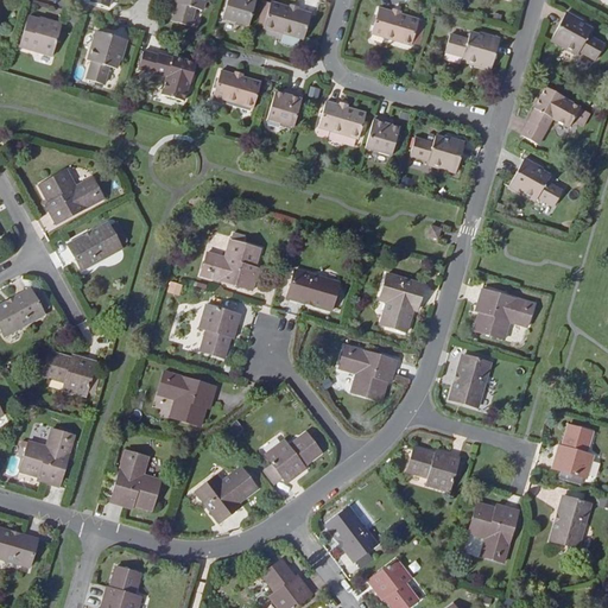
[(202,12),(206,2),(207,2),(207,0),(175,0),(175,2),(178,4),(173,21),(190,26),(195,10),(202,12)]
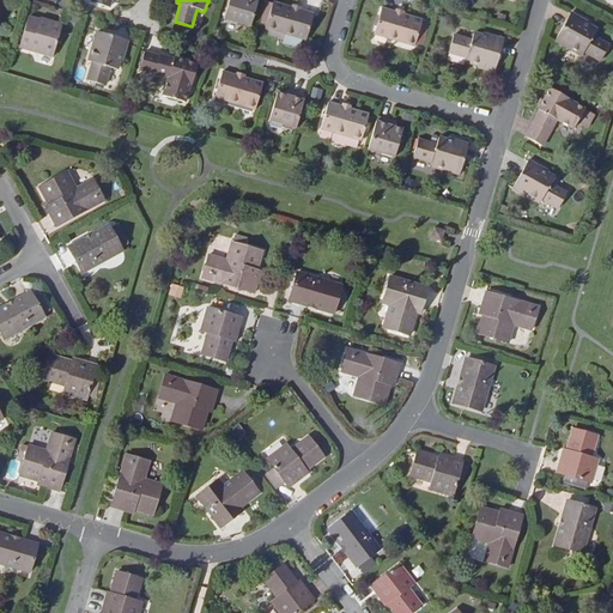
[(258,0),(229,0),(224,20),(250,28),(258,0)]
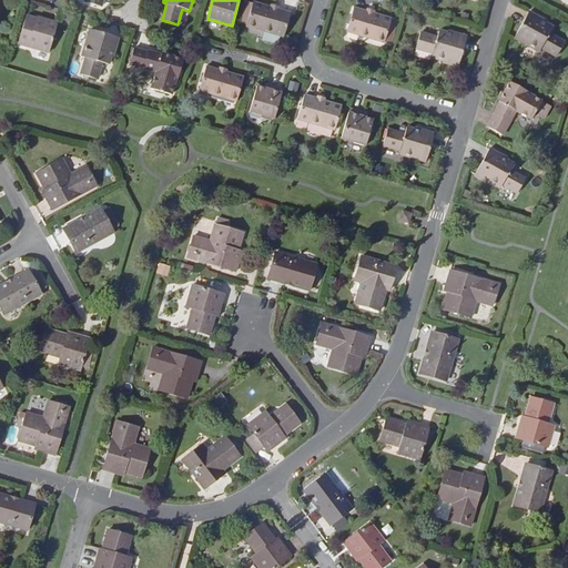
[(279,11),(280,8),(271,6),(271,9),(253,4),(253,6),(251,10),(246,9),(241,26),(246,28),(246,29),(284,40),(286,32),(287,33),(291,23),(288,22),(291,14),(279,11)]
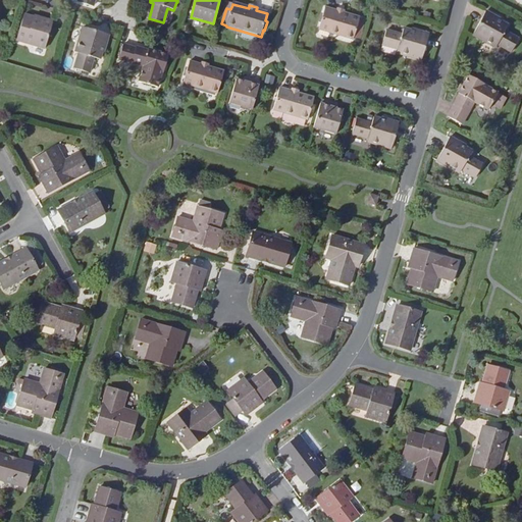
[(361,18),(346,13),(347,10),(338,8),(338,11),(326,8),(324,15),(322,14),(319,23),(322,24),(320,32),(355,41),(361,18)]
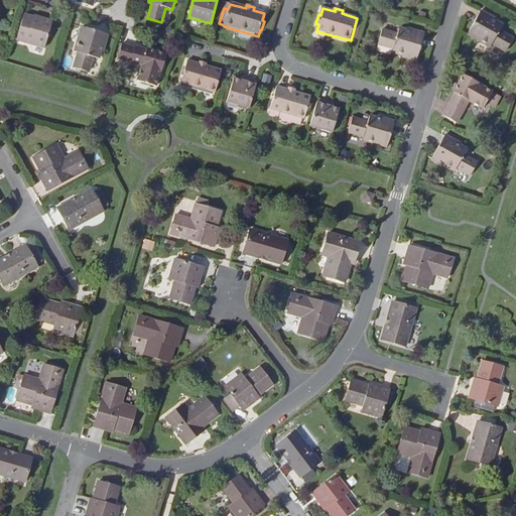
[(481,11),(468,34),(490,47),(492,44),(506,51),(513,38),(500,30),(503,25),(493,18),(481,11)]
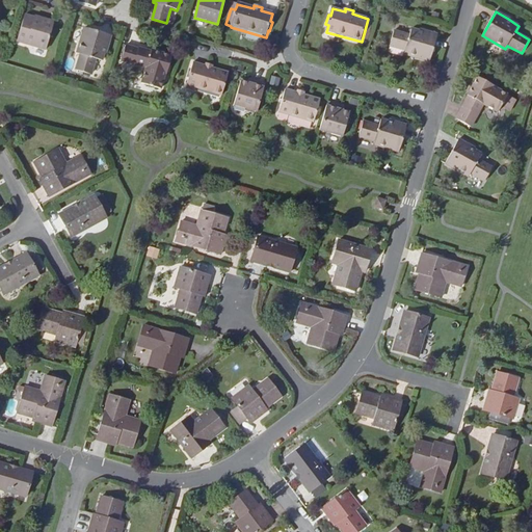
[(46,50),(54,22),(34,16),(34,18),(25,15),(17,42),(46,50)]
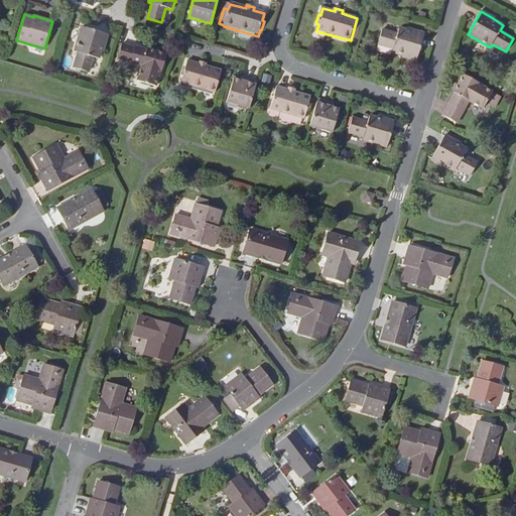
[(88,73),(92,57),(99,58),(102,47),(103,47),(107,35),(82,27),(75,51),(79,52),(74,69),(88,73)]
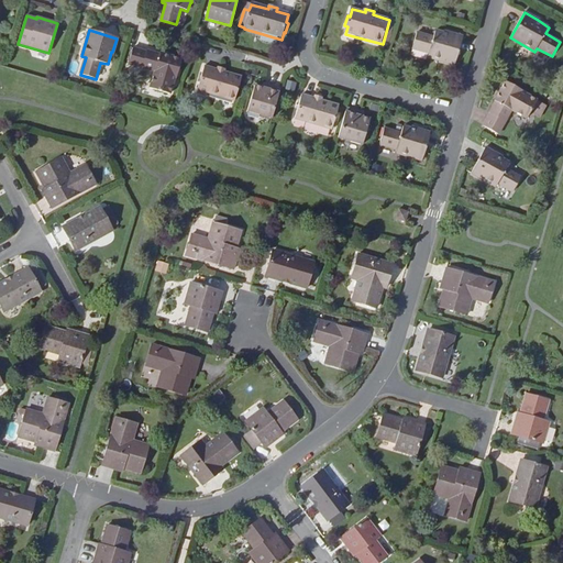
[(462,35),(444,30),(443,31),(435,30),(434,36),(418,31),(412,48),(429,54),(428,57),(453,65),(462,35)]
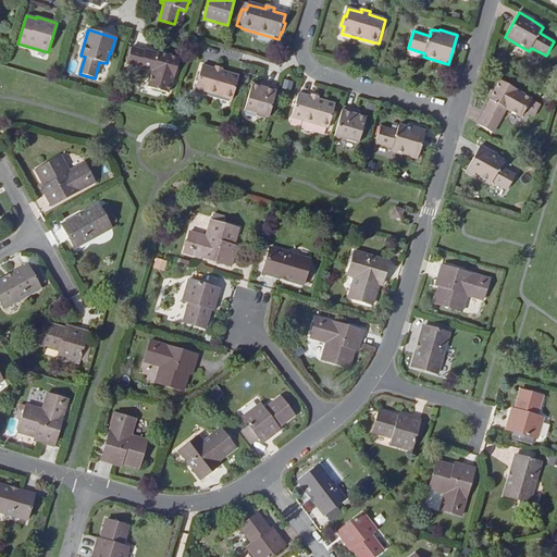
[(180,60),(158,53),(158,54),(146,51),(145,52),(132,48),(127,63),(153,71),(148,87),(168,93),(172,77),(174,77),(180,60)]
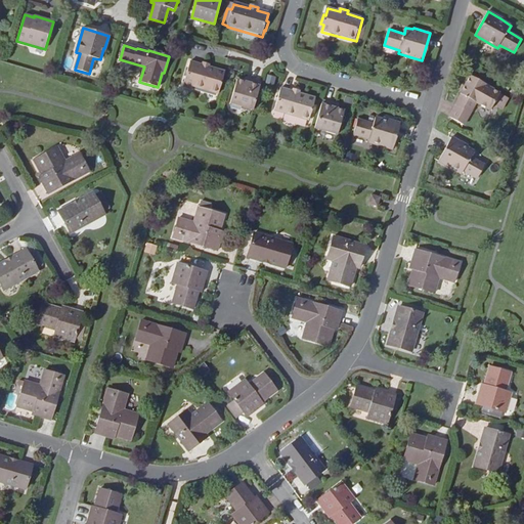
[(225,73),(210,68),(210,64),(204,62),(203,66),(190,62),(188,69),(186,68),(184,76),(186,77),(184,85),(219,94),(225,73)]
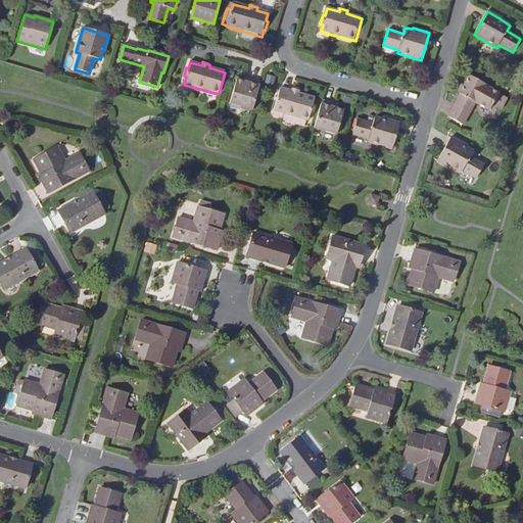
[(485,85),(469,76),(459,94),(460,95),(455,105),(456,106),(449,117),(463,126),(475,103),(488,110),(498,94),(485,87),(485,85)]
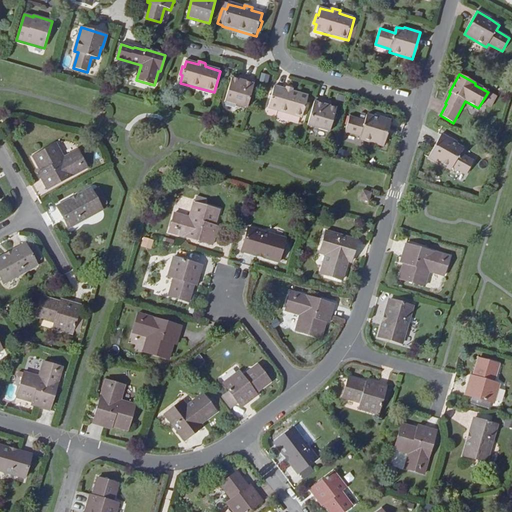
[(256,81),(241,77),(239,80),(233,79),(226,102),(248,108),(256,81)]
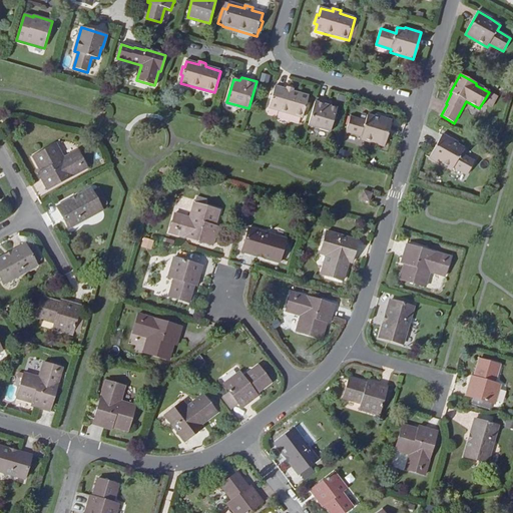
[(305,119),(311,97),(296,92),(297,89),(289,87),(288,90),(277,86),(275,94),(273,94),(271,101),(273,102),(271,109),(305,119)]
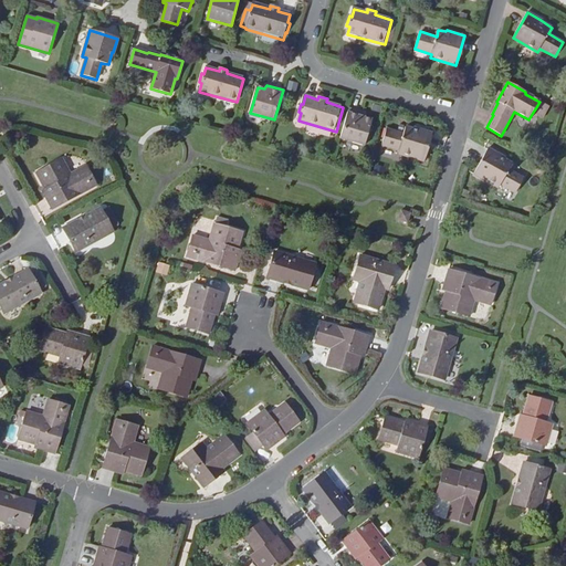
[(368,118),(369,114),(350,109),(342,139),(368,147),(375,121),(368,118)]
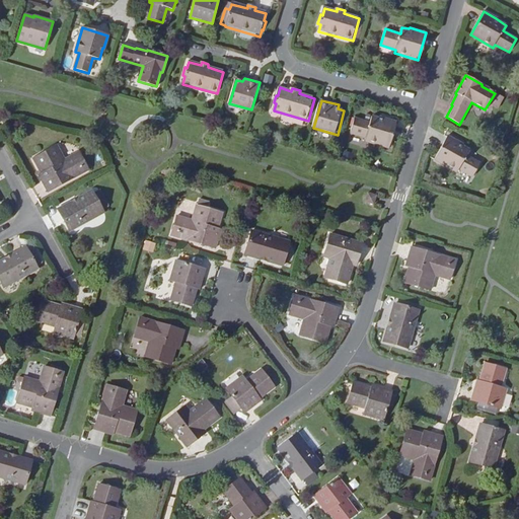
[(396,121),(379,116),(379,117),(372,115),(370,122),(355,117),(350,134),(365,138),(364,142),(388,149),(396,121)]
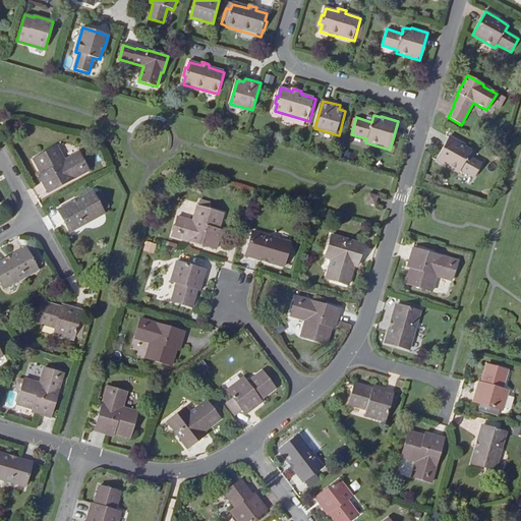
[(461,170),(475,178),(482,164),(468,156),(472,150),(460,143),(461,142),(450,136),(436,161),(459,173),(461,170)]
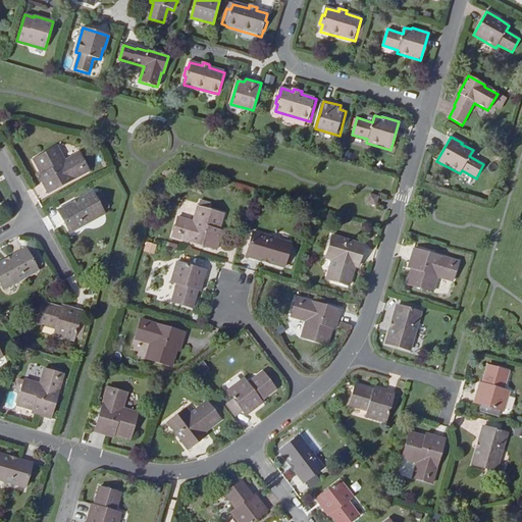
[(89,171),(80,154),(65,161),(57,148),(35,160),(42,173),(39,175),(49,194),(89,171)]
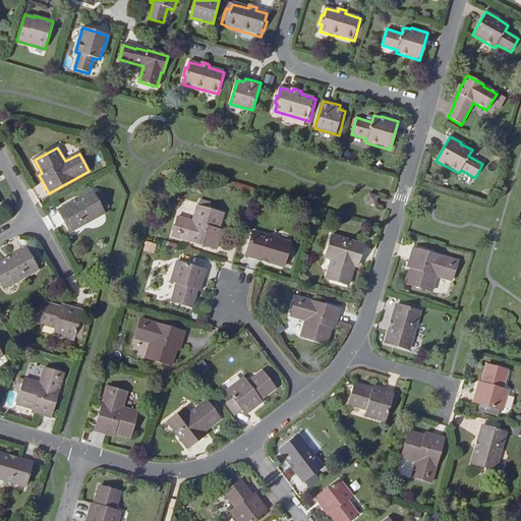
[(70,232),(105,213),(93,191),(59,211),(70,232)]
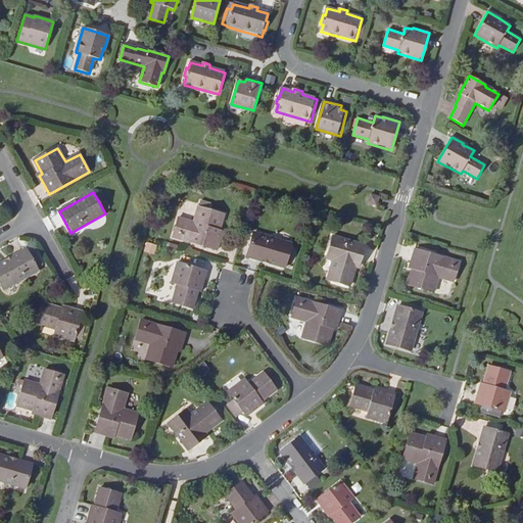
[(368,202),(376,205),(379,196),(370,193),(368,202)]
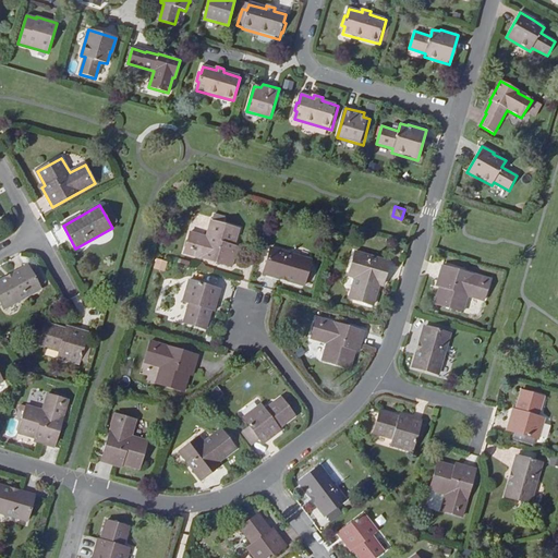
[(239,230),(211,222),(207,237),(191,232),(184,254),(232,267),(238,247),(234,246),(239,230)]
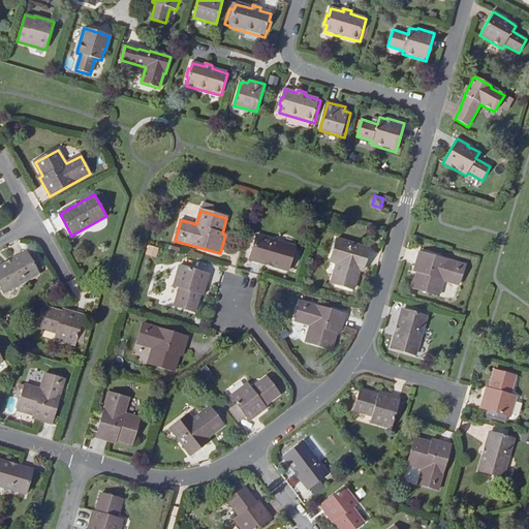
[(287,271),(294,247),(257,236),(250,260),(287,271)]
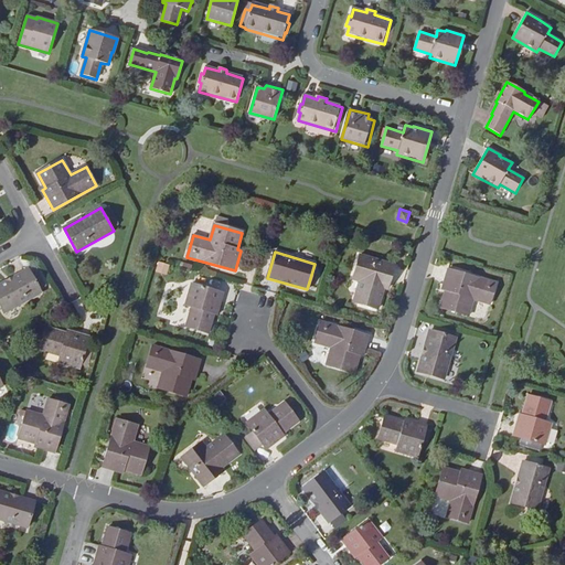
[(353,302),(377,310),(384,289),(387,289),(394,265),(360,255),(353,279),(360,281),(353,302)]
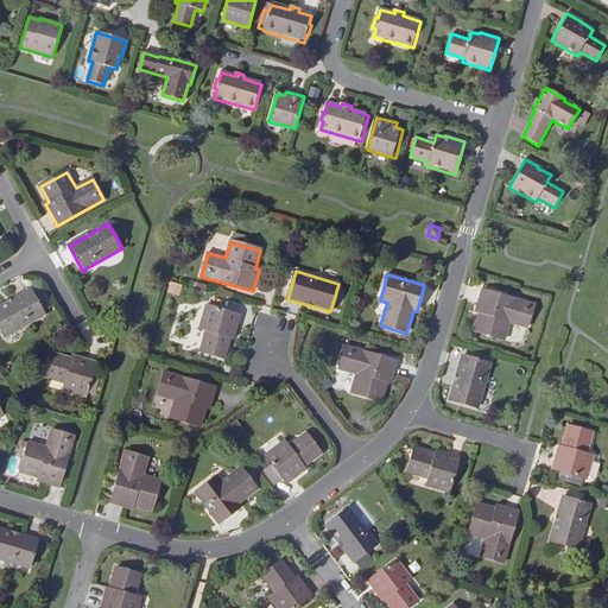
[(170,282),(168,293),(179,297),(183,285),(170,282)]
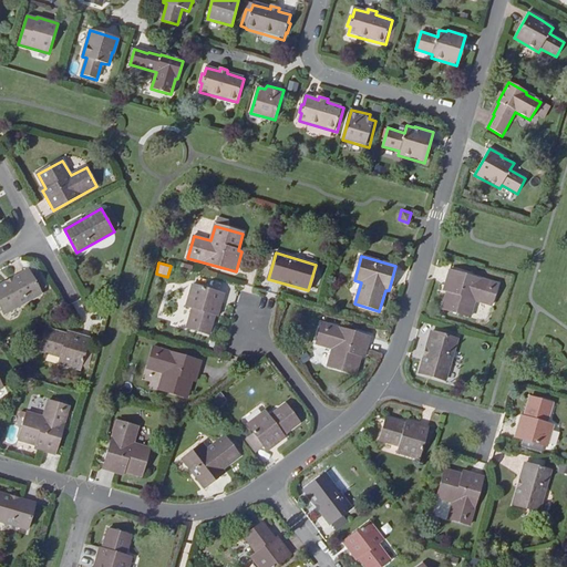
[(29,270),(0,286),(0,306),(4,315),(41,295),(29,270)]
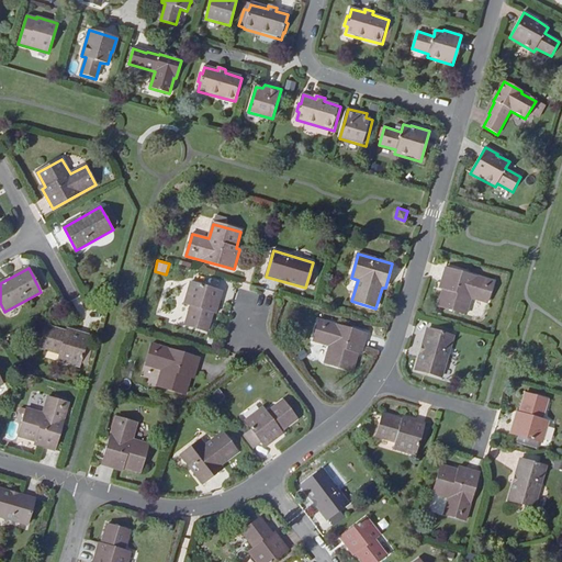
[(476,278),(446,269),(440,288),(444,289),(438,306),(465,314),(471,298),(486,302),(493,282),(476,278)]
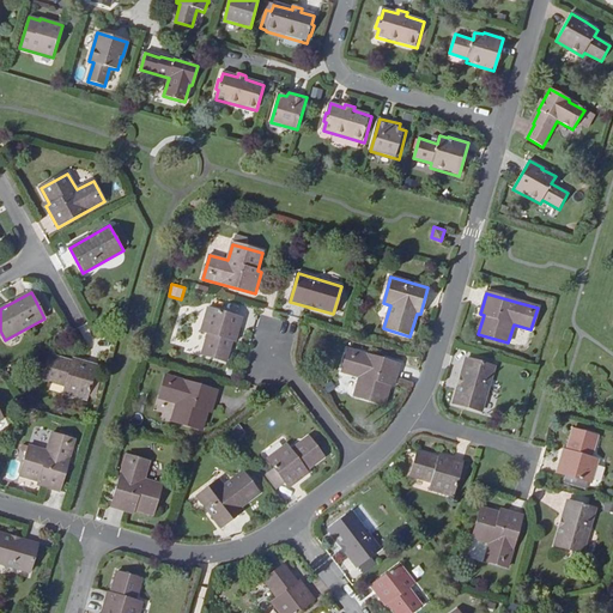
[(201,332),(208,333),(202,354),(226,362),(232,340),(236,341),(242,319),(208,309),(201,332)]
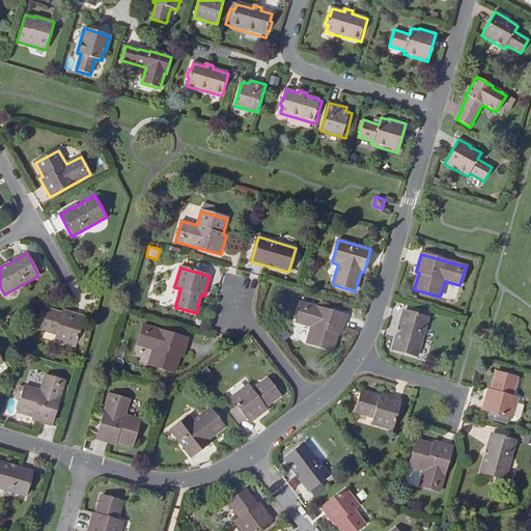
[(297,323),(311,327),(307,342),(334,350),(338,334),(341,335),(346,316),(316,307),(316,306),(303,303),(297,323)]
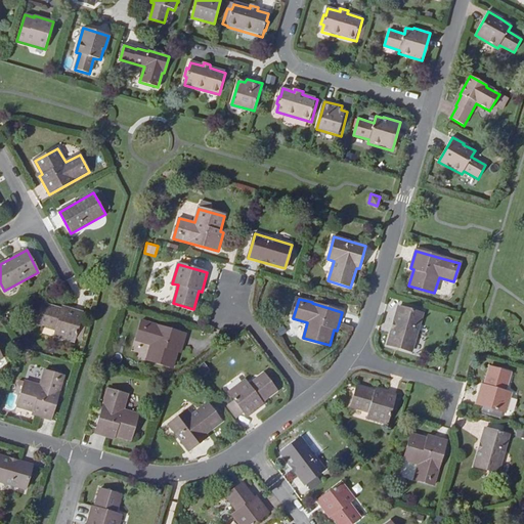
[(74,342),(82,313),(61,306),(61,309),(44,303),(38,324),(55,330),(53,336),(74,342)]
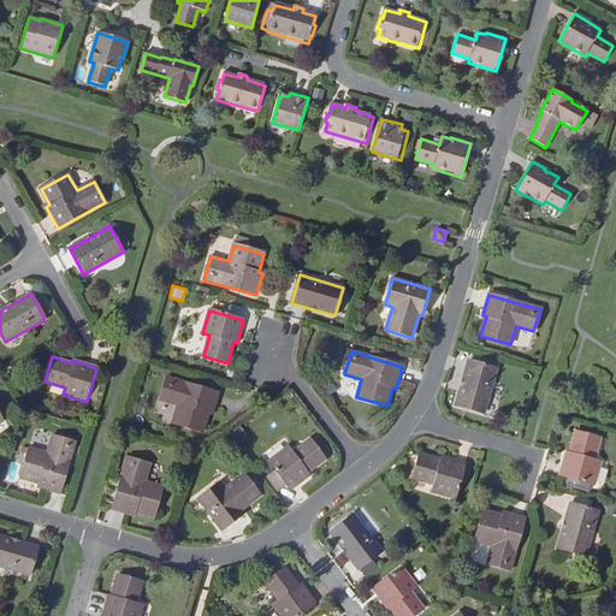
[(497,369),(468,361),(456,406),(484,413),(497,369)]
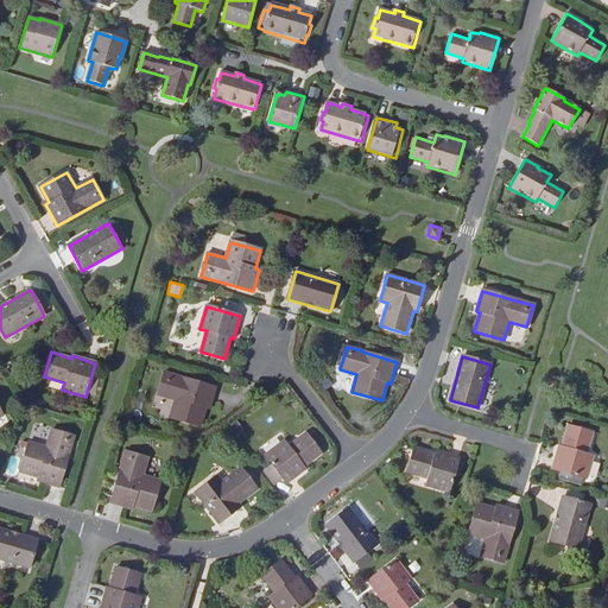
[(181,378),(165,373),(158,396),(176,400),(171,417),(201,426),(207,409),(209,409),(215,388),(181,378)]
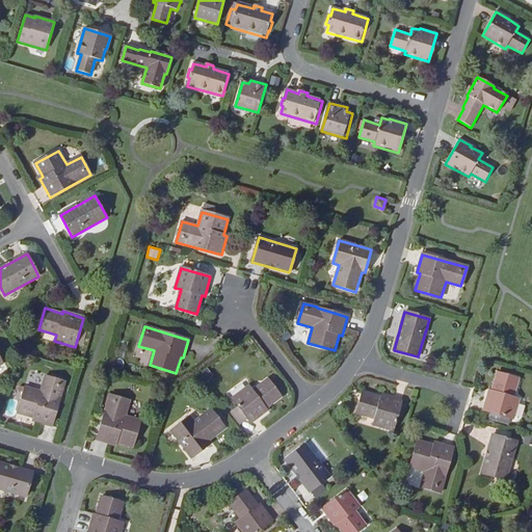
[(201,373),(206,381),(213,376),(208,368),(201,373)]
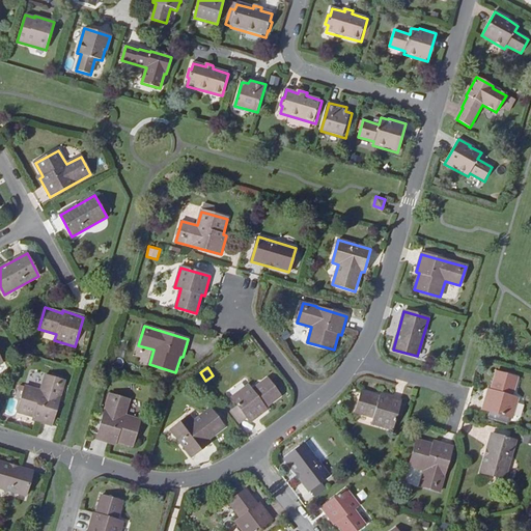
[(483,409),(512,418),(518,398),(511,397),(518,379),(496,372),(491,391),(488,390),(483,409)]
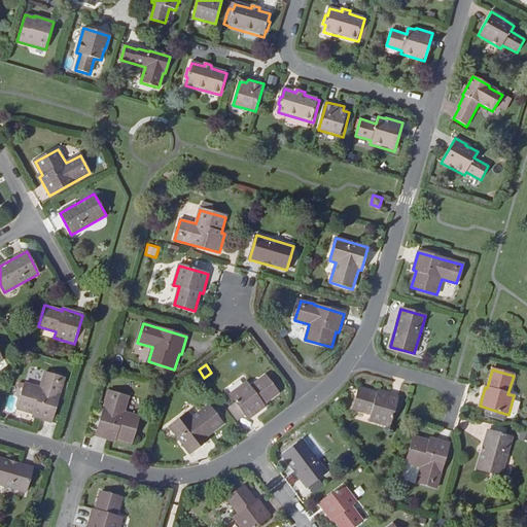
[(64,379),(44,373),(40,388),(25,384),(18,410),(32,414),(32,416),(50,423),(64,379)]
